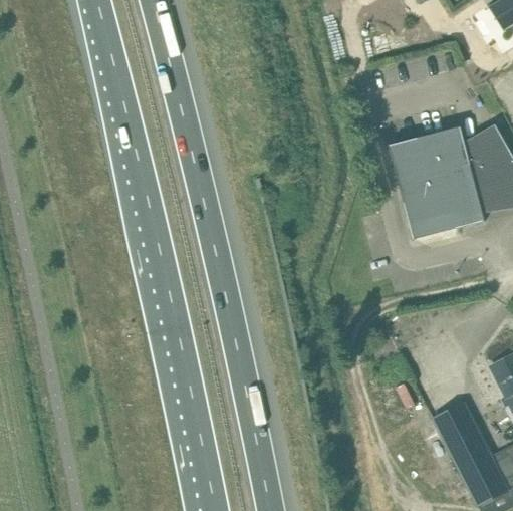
[(499,0),(512,21),(512,0),(499,0)]
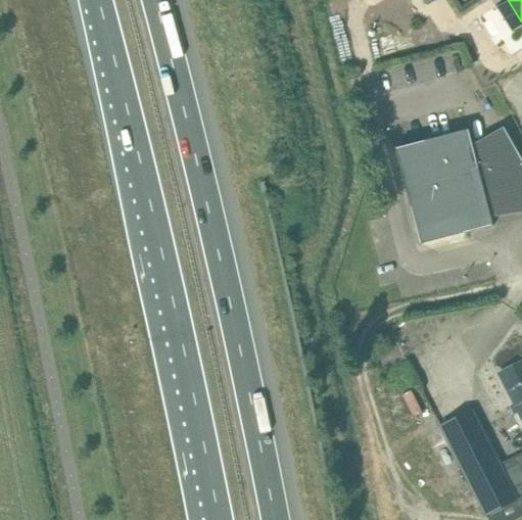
[(376,53),(401,45),(395,28),(370,36),(376,53)]
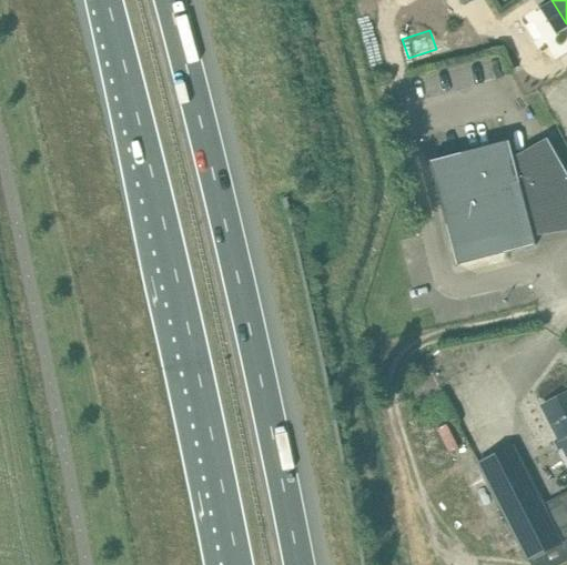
[(545,137),(549,145),(512,155),(507,139),(428,160),(456,264),(535,243),(534,241),(526,243),(523,229),(566,217),(566,173),(546,135),(545,137)]
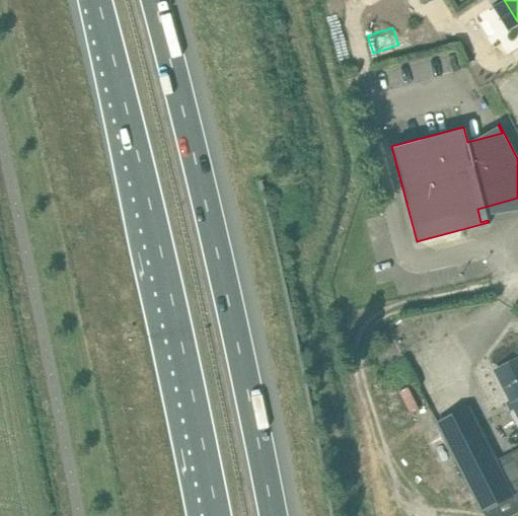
[(517,415),(517,446),(506,452),(494,458),(467,404),(436,420),(482,509),(517,490),(517,356),(494,368),(517,415)]
